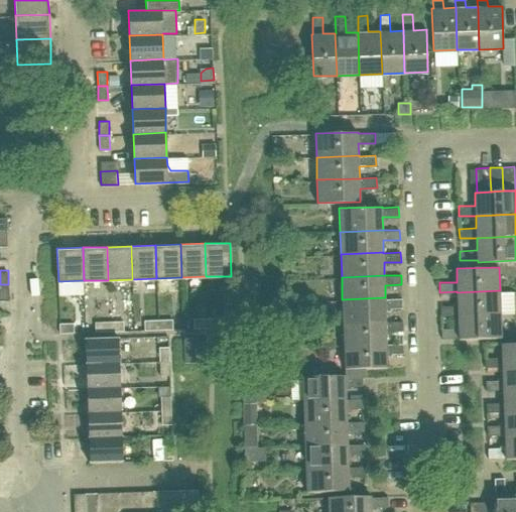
[(8,284),(0,284),(0,298),(9,298),(8,284)]
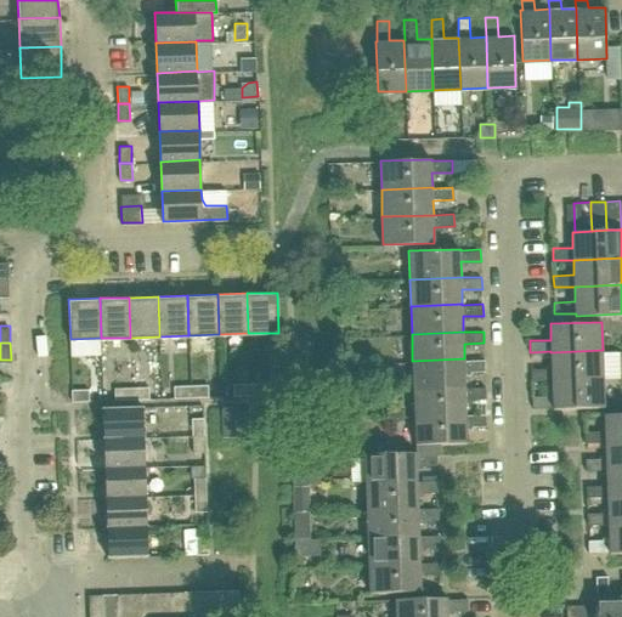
[(552,379),(604,378),(603,350),(550,352),(552,367),(531,368),(531,379),(552,379)]
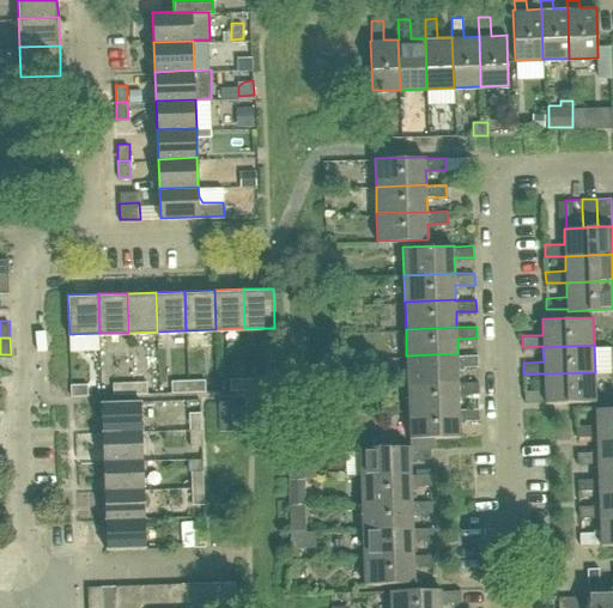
[(407,382),(459,381),(457,365),(478,365),(478,353),(457,354),(457,353),(406,356),(407,382)]
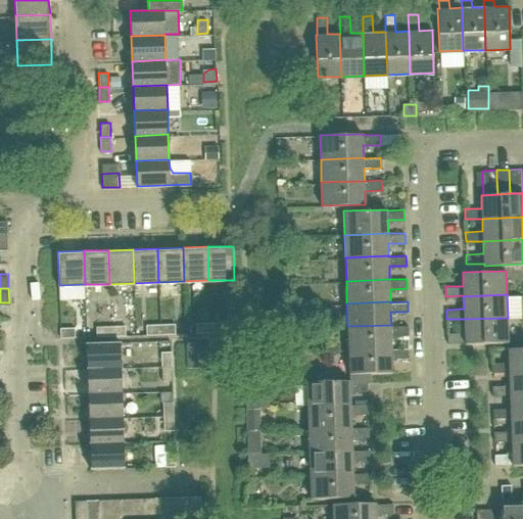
[(508,318),(464,319),(465,331),(447,332),(447,342),(465,341),(465,343),(508,341),(508,318)]
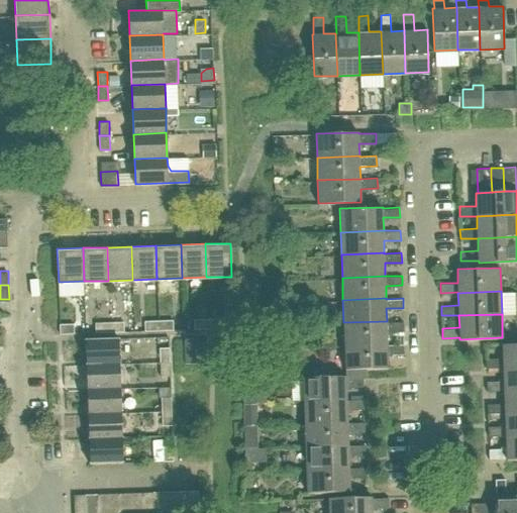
[(194,327),(208,327),(208,317),(194,318),(194,327)]
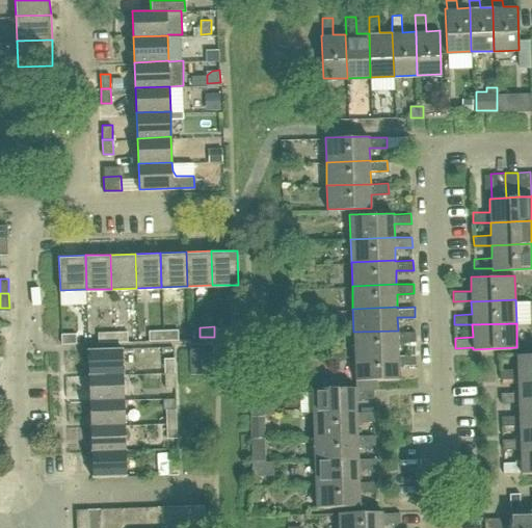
[(214,326),(214,337),(229,336),(229,326),(214,326)]
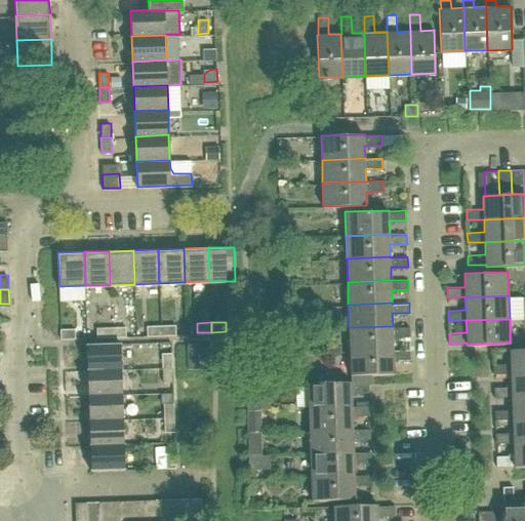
[(161,324),(161,333),(175,333),(175,323),(161,324)]
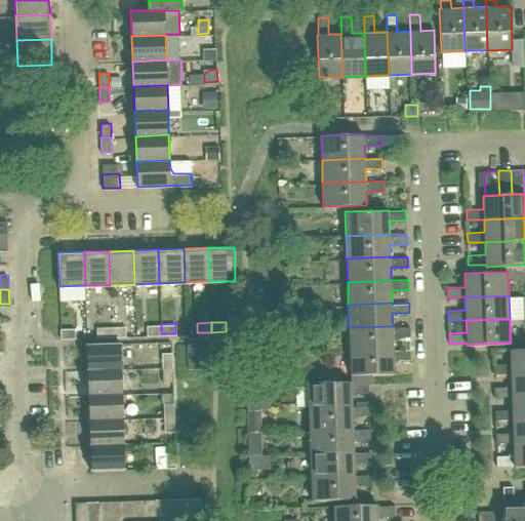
[(147,334),(161,333),(161,324),(147,324),(147,334)]
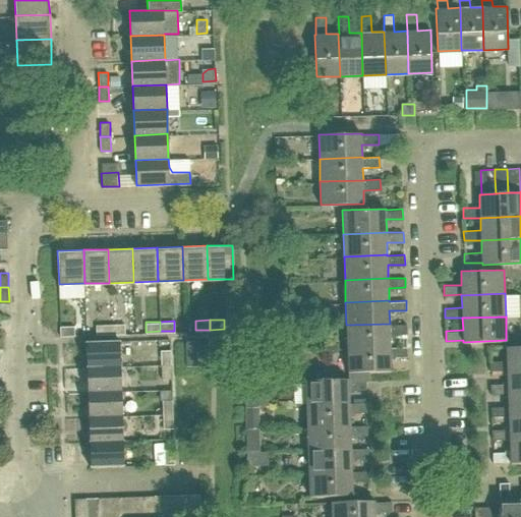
[(96,333),(110,333),(110,323),(96,324),(96,333)]
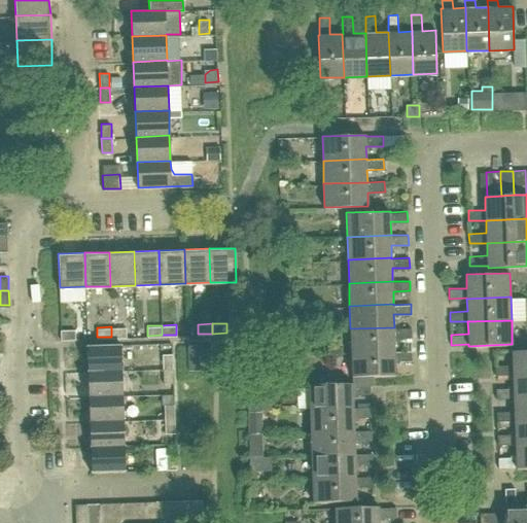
[(111,326),(111,337),(126,337),(126,326),(111,326)]
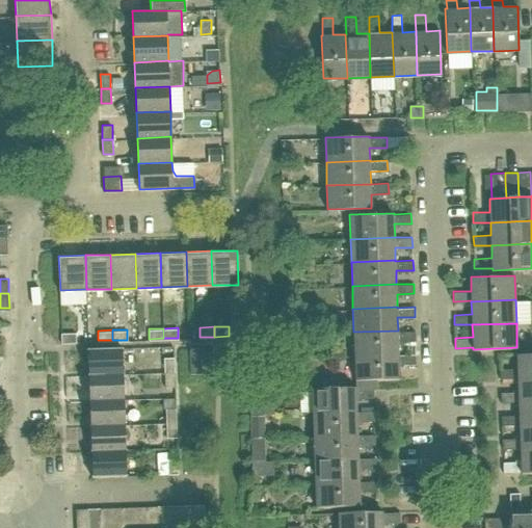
[(61,342),(76,341),(76,331),(61,332),(61,338),(61,342)]
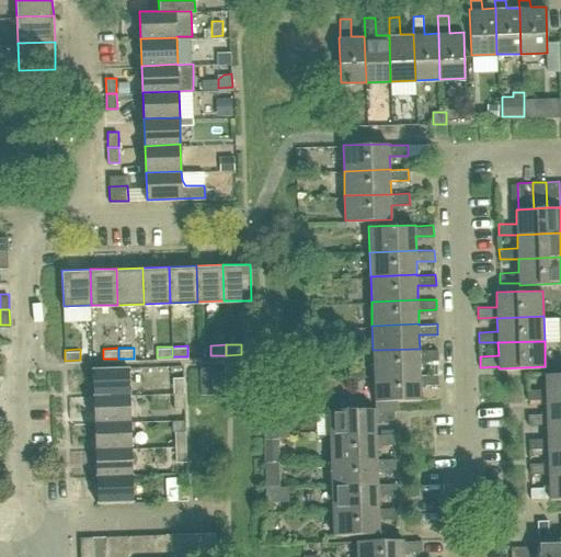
[(374,374),(421,373),(420,360),(438,359),(437,349),(420,349),(373,350),(374,374)]
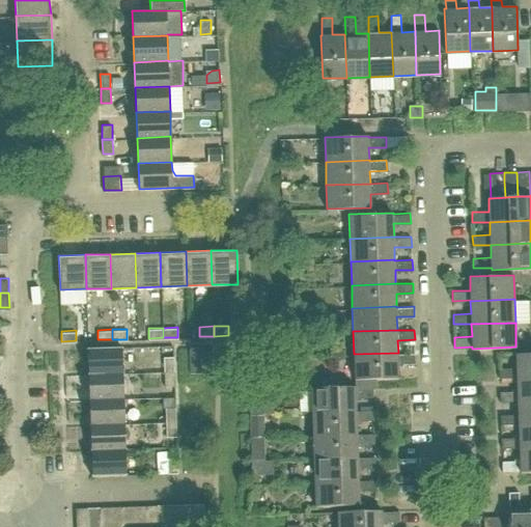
[(89,373),(121,371),(121,345),(88,347),(89,373)]
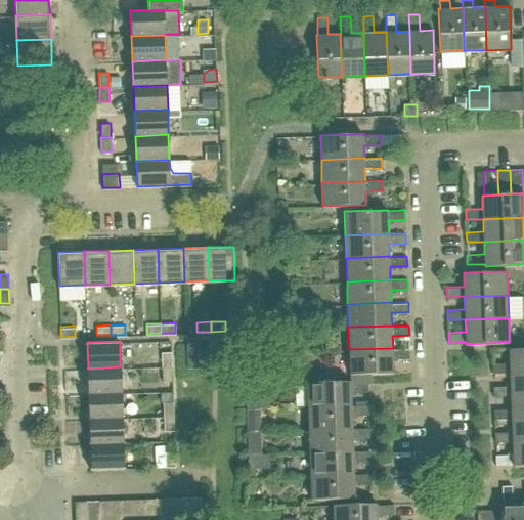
[(187,366),(202,365),(201,342),(186,342),(186,343),(187,366)]
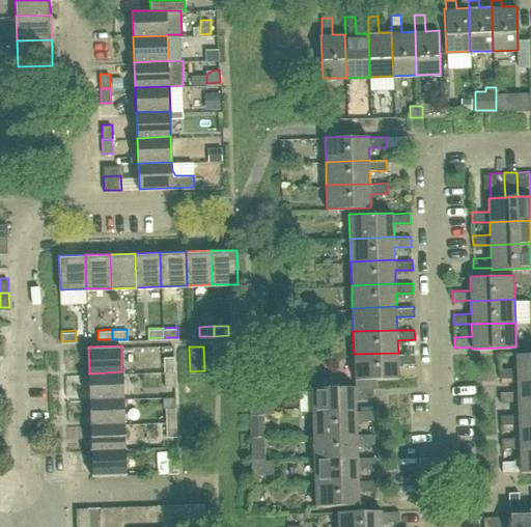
[(516,378),(530,377),(530,352),(516,353),(516,367),(499,367),(499,378),(516,378)]
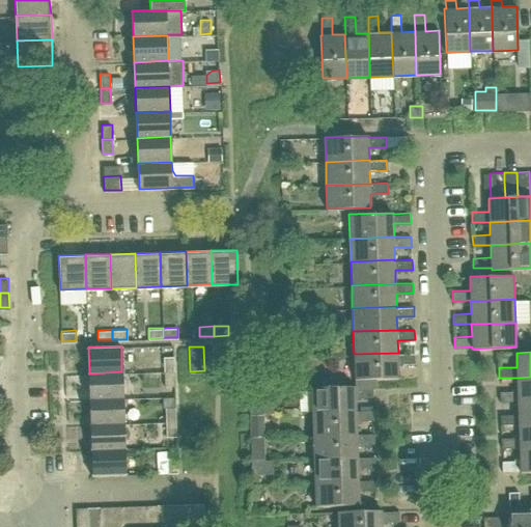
[(398,353),(354,354),(355,379),(398,378),(398,363),(416,363),(415,353),(398,353)]
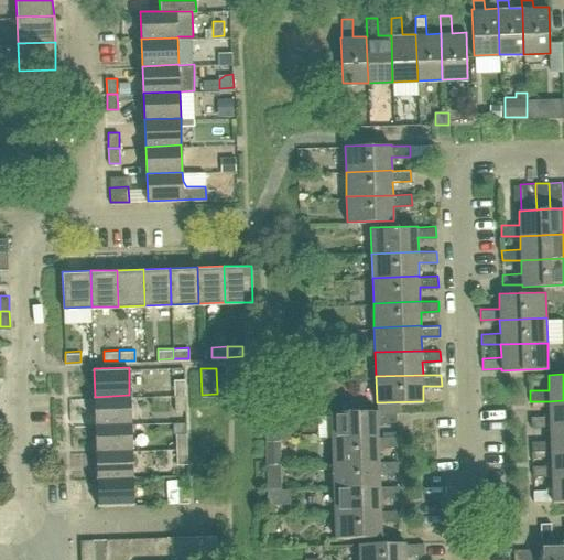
[(175,394),(185,394),(185,377),(174,378),(175,394)]
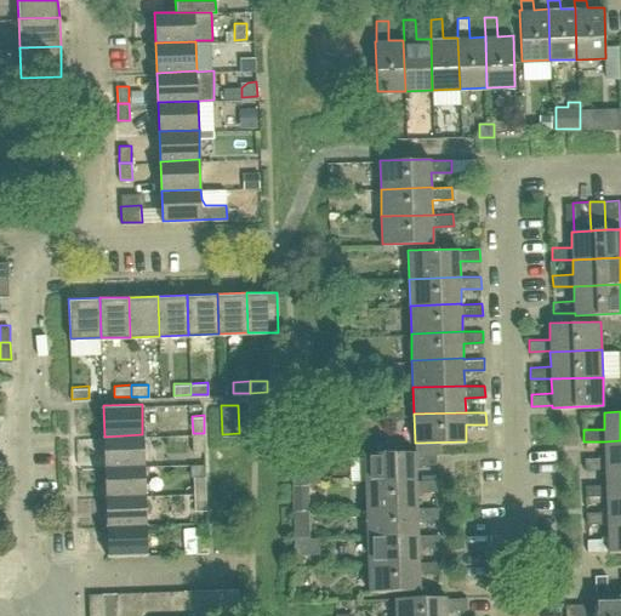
[(204,433),(193,433),(193,450),(205,449),(204,433)]
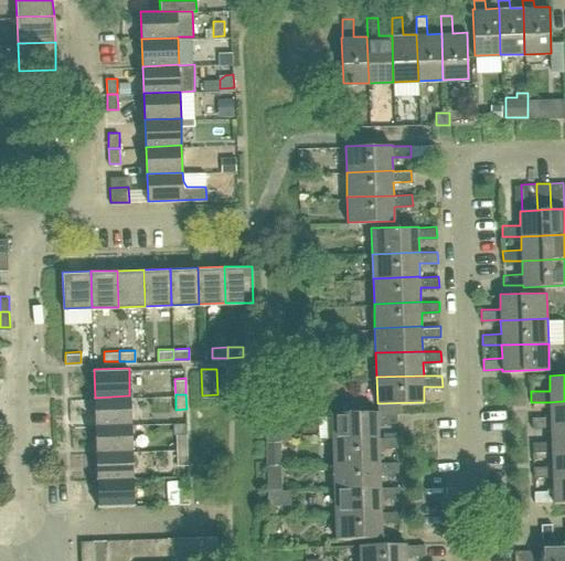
[(95,424),(130,423),(129,395),(95,398),(95,424)]
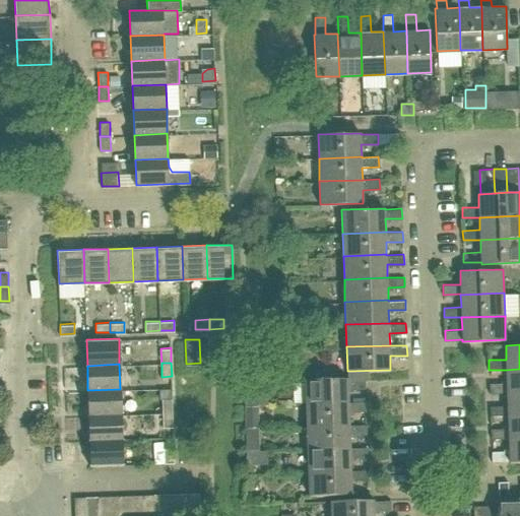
[(507,392),(519,391),(519,369),(506,370),(507,382),(489,383),(490,392),(507,392)]
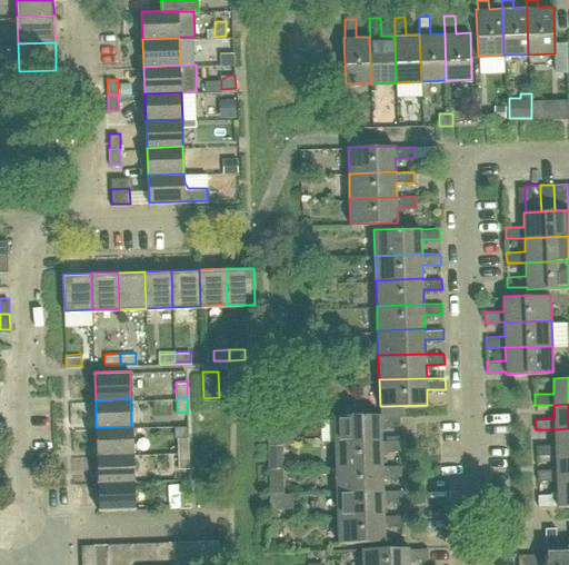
[(335,442),(381,439),(380,426),(399,425),(399,415),(380,415),(380,413),(333,415),(335,442)]
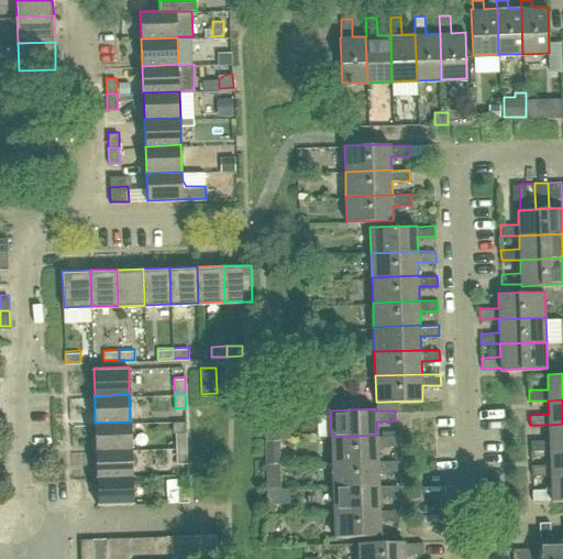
[(96,449),(131,448),(130,422),(95,423),(96,449)]
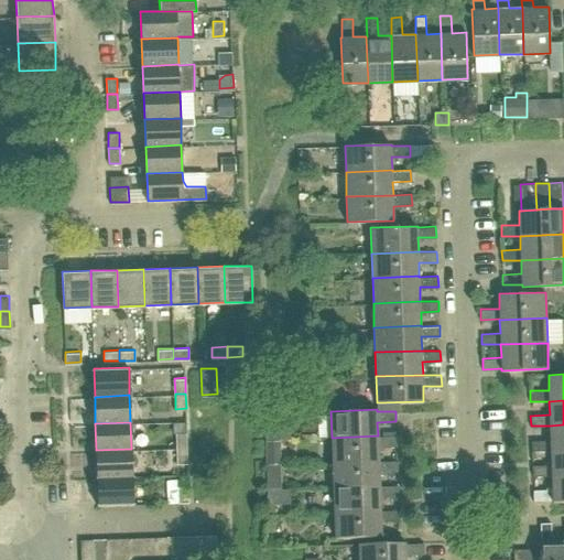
[(551,451),(563,450),(563,424),(550,426),(550,440),(531,440),(531,451),(551,450),(551,451)]
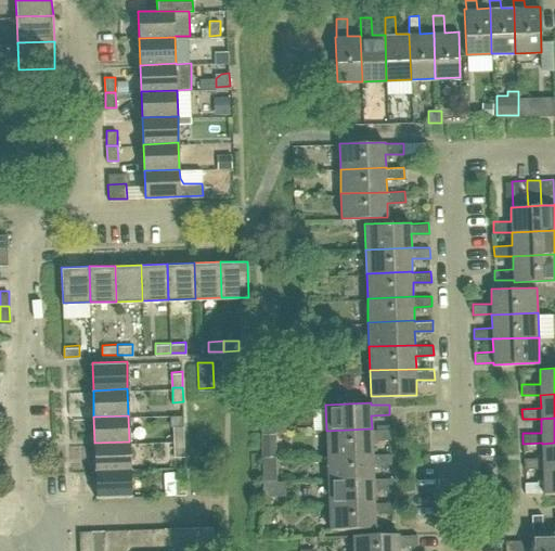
[(173,440),(184,439),(183,424),(172,425),(173,440)]
